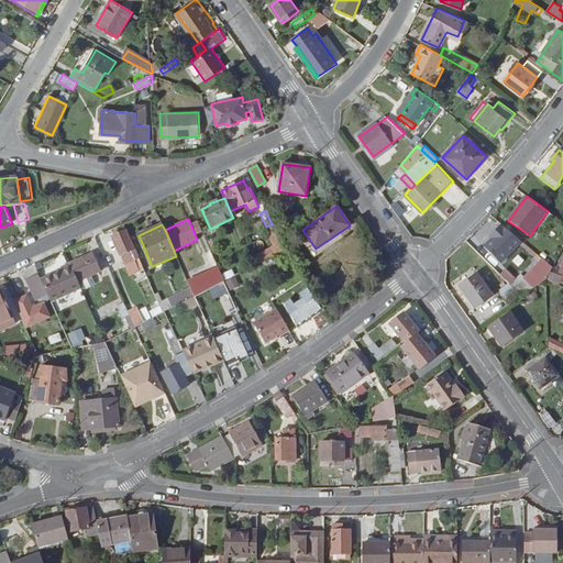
[(496,231),(498,233),(495,238),(486,245),(503,263),(523,242),(503,225),(496,231)]
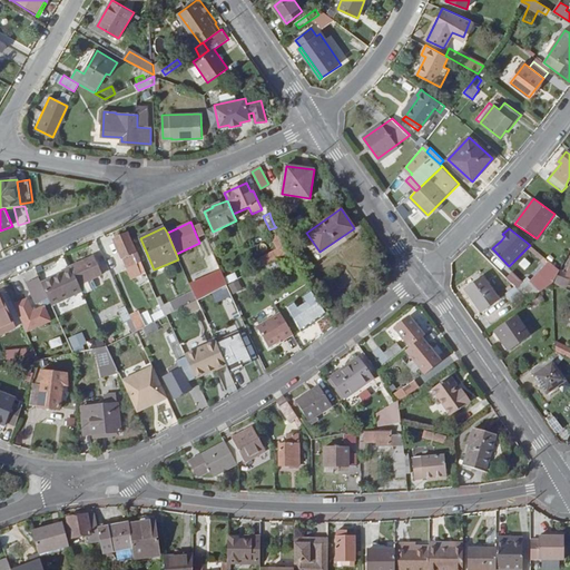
[(139,258),(128,233),(114,239),(125,265),(139,258)]
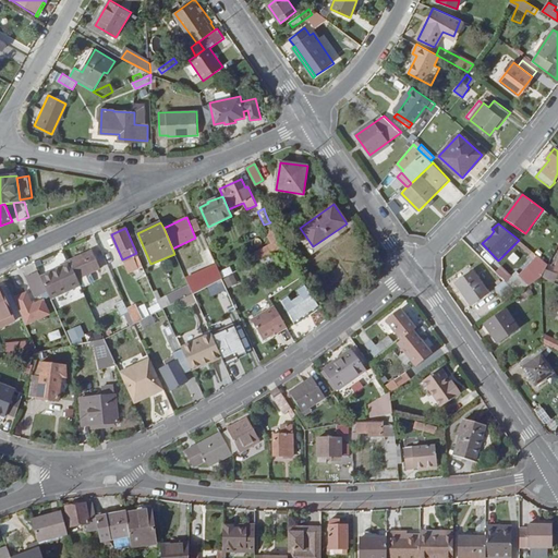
[(270,245),(251,253),(254,259),(280,250),(274,232),(266,234),(270,245)]
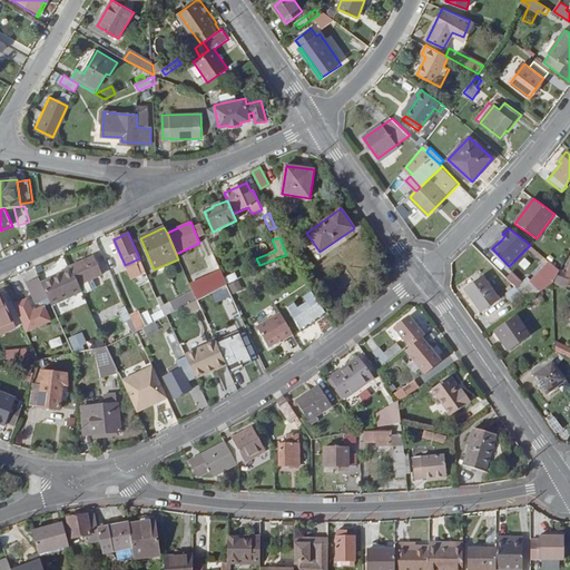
[(71,267),(79,285),(102,274),(95,256),(71,267)]
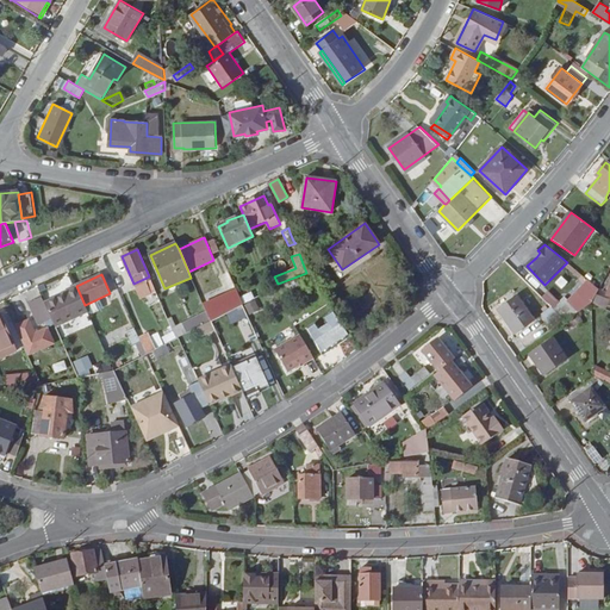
[(560,290),(568,285),(564,277),(555,281),(560,290)]
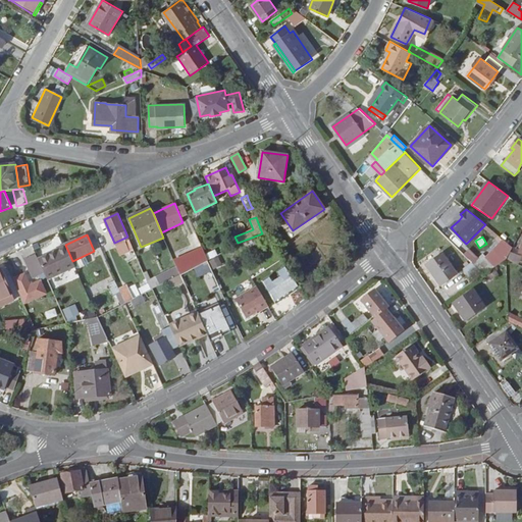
[(254,240),(235,248),(239,255),(239,256),(257,247),(254,240)]
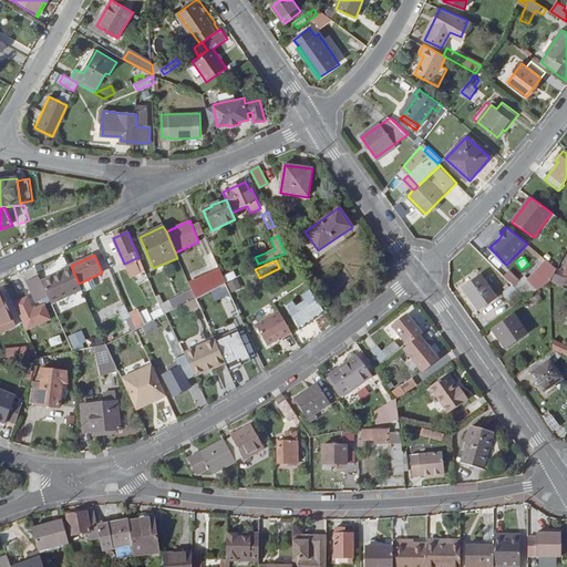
[(41,281),(48,297),(51,303),(82,290),(79,284),(71,266),(62,270),(63,271),(41,281)]
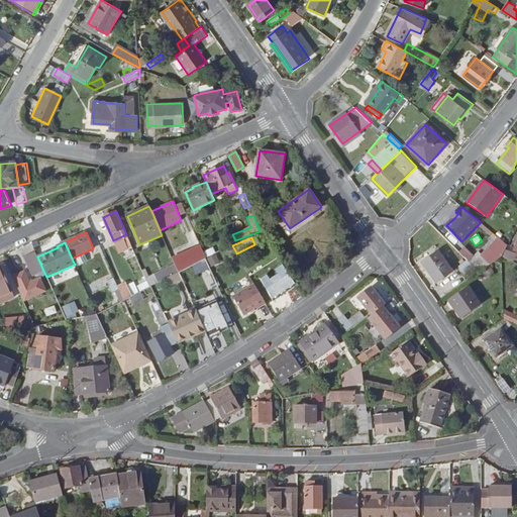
[(236,252),(232,245),(222,250),(225,257),(236,252)]
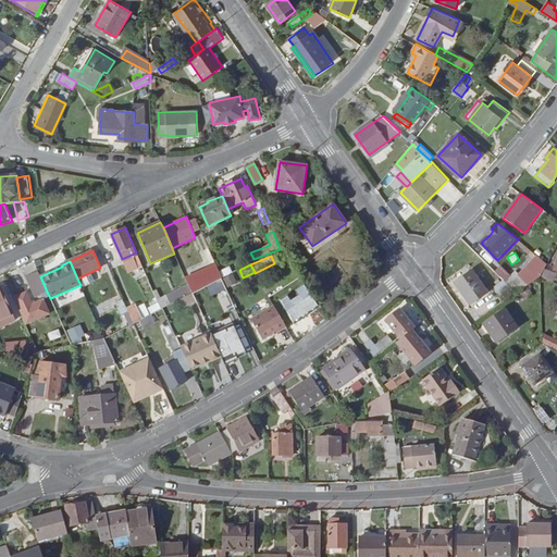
[(545,269),(546,268),(540,264),(535,272),(541,276),(542,276),(545,269)]
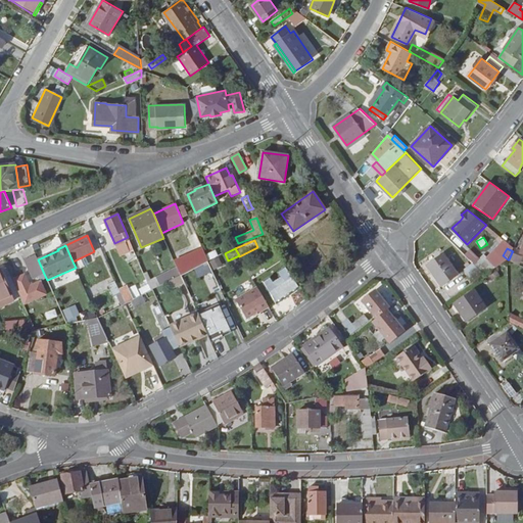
[(181,276),(208,262),(208,260),(205,255),(203,249),(181,259),(184,265),(177,268),(181,276)]
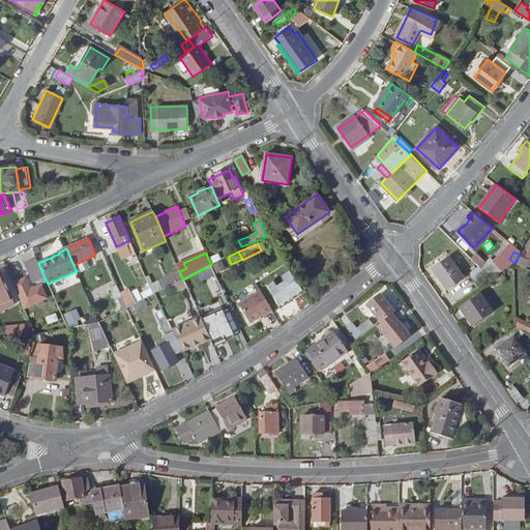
[(208,259),(211,264),(222,259),(218,254),(208,259)]
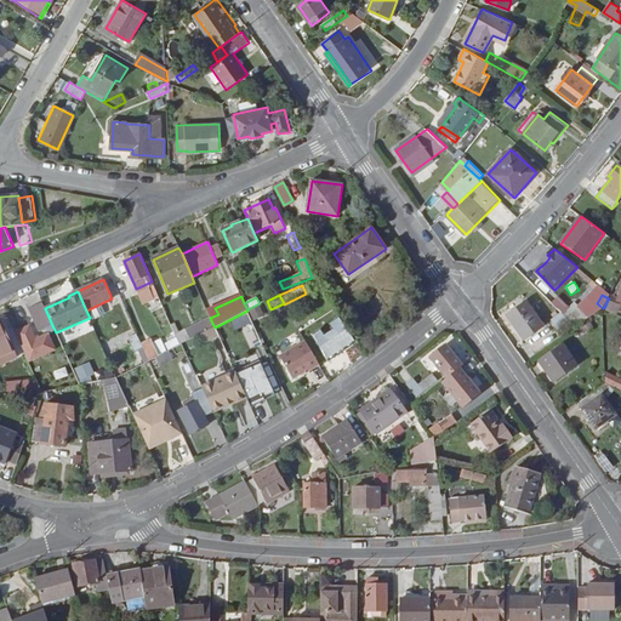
[(620,305),(608,300),(604,308),(616,314),(620,305)]
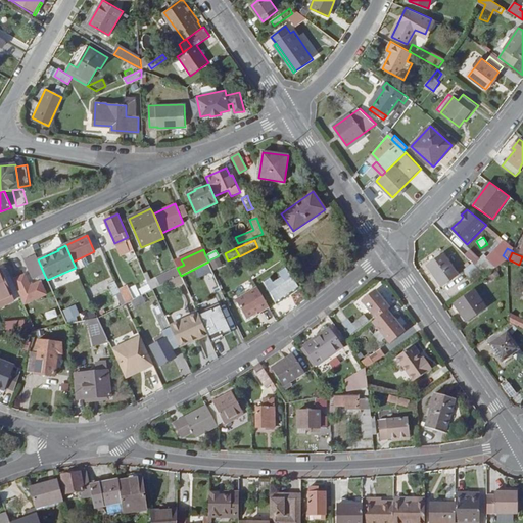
[(458,275),(444,254),(428,267),(441,286),(458,275)]
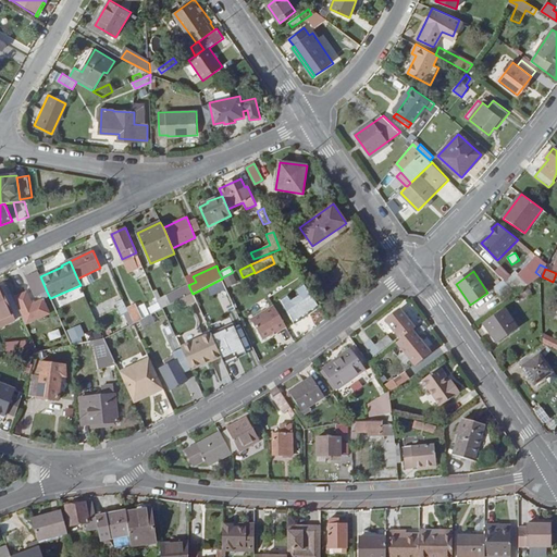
[(40,276),(38,272),(26,277),(35,297),(47,292),(40,276)]
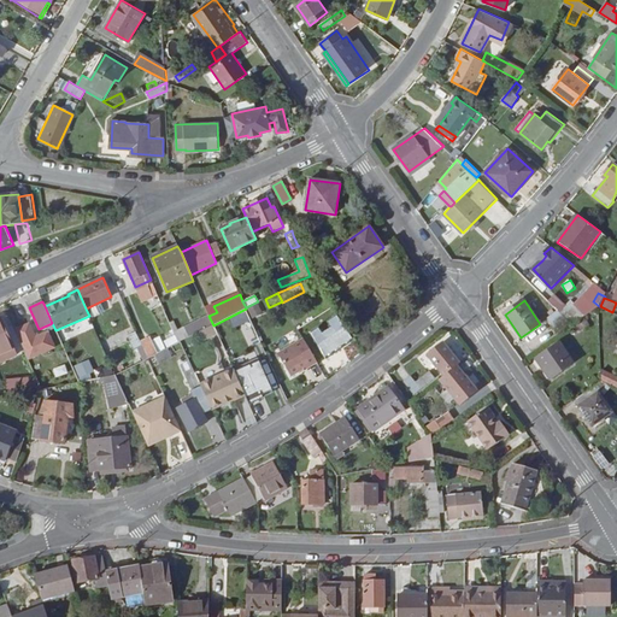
[(574,323),(581,318),(586,315),(571,301),(560,312),(566,319),(573,324),(574,323)]
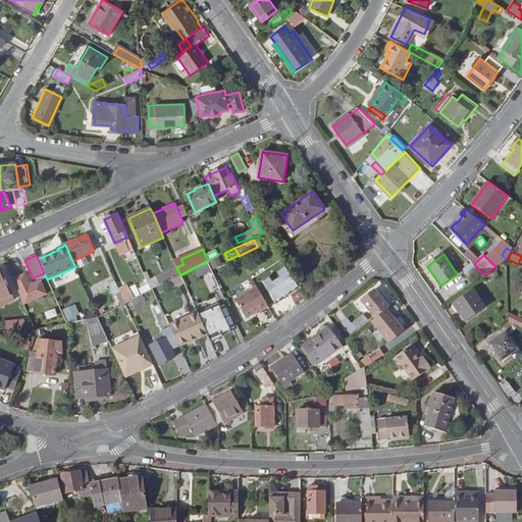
[(220,257),(210,260),(212,268),(221,266),(220,257)]
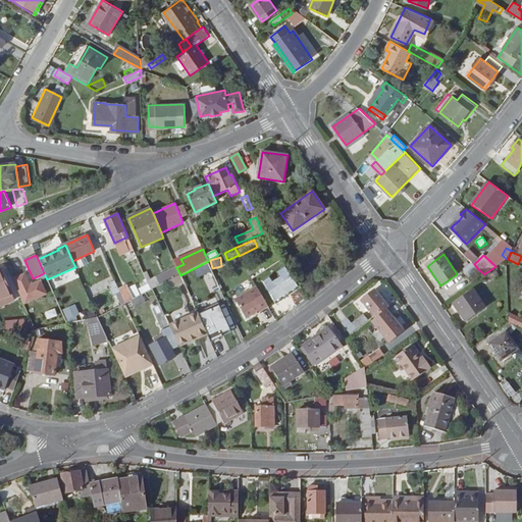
[(221,289),(208,261),(180,275),(185,282),(188,290),(194,286),(192,280),(204,275),(212,293),(221,289)]
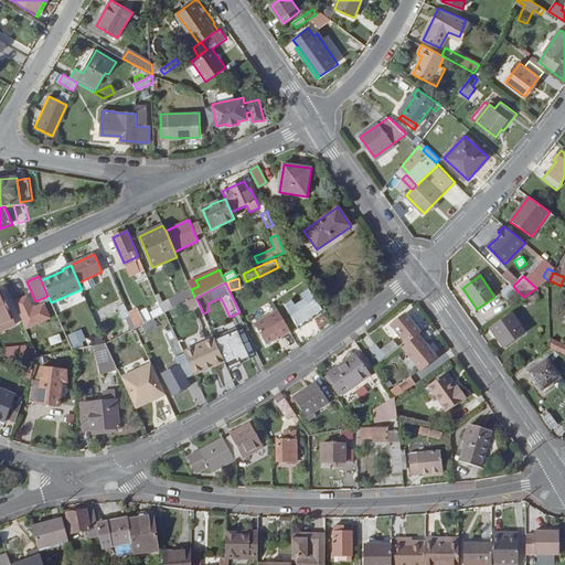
[(156,296),(161,307),(163,313),(168,312),(188,301),(195,298),(191,289),(183,292),(182,290),(176,292),(178,296),(163,302),(159,295),(156,296)]
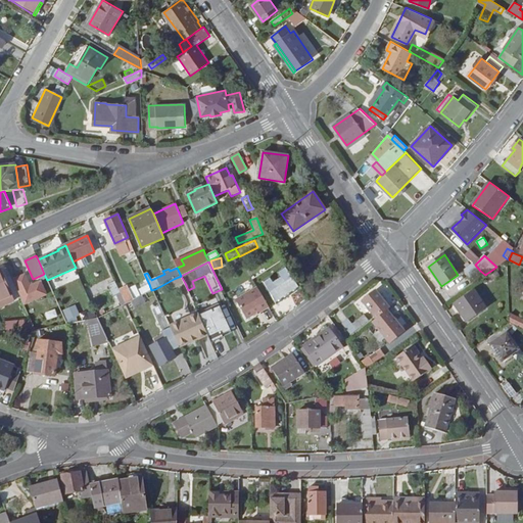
[(492,270),(486,274),(491,281),(496,277),(492,270)]
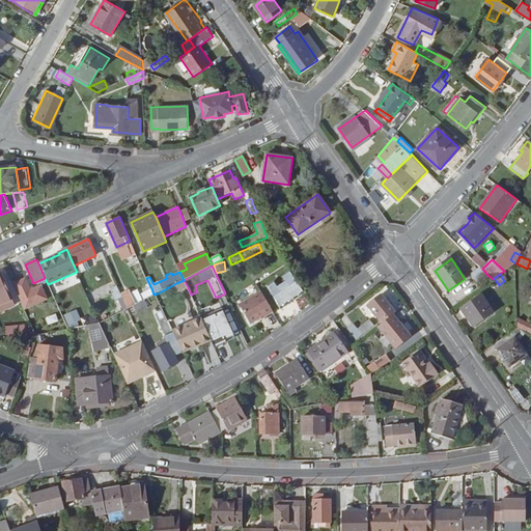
[(1,275),(0,275),(0,312),(16,305),(1,275)]
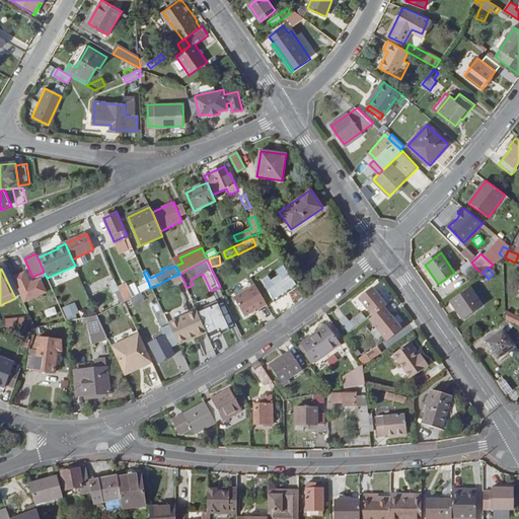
[(265,273),(268,279),(275,274),(271,269),(265,273)]
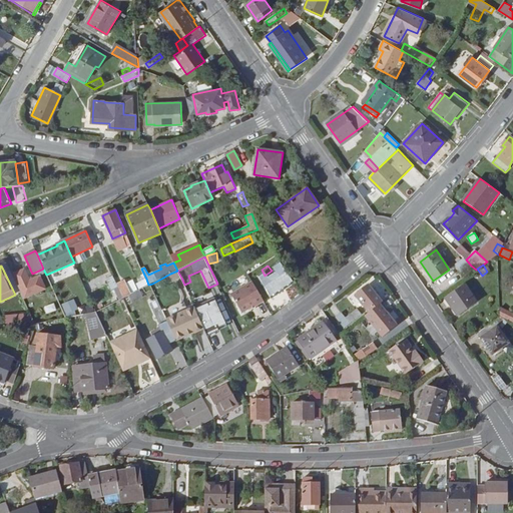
[(24,268),(12,273),(24,299),(46,290),(40,276),(30,280),(24,268)]
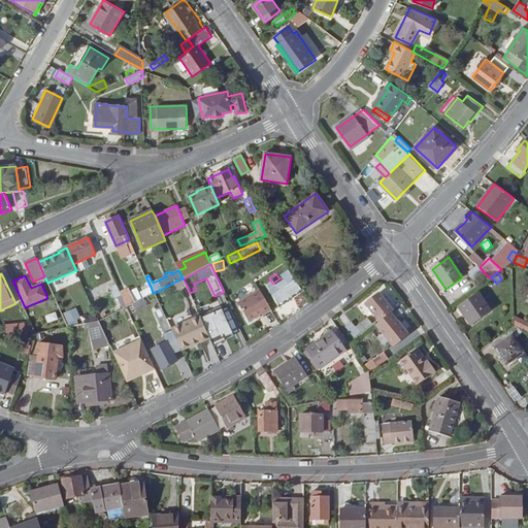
[(187,286),(183,278),(175,282),(179,289),(187,286)]
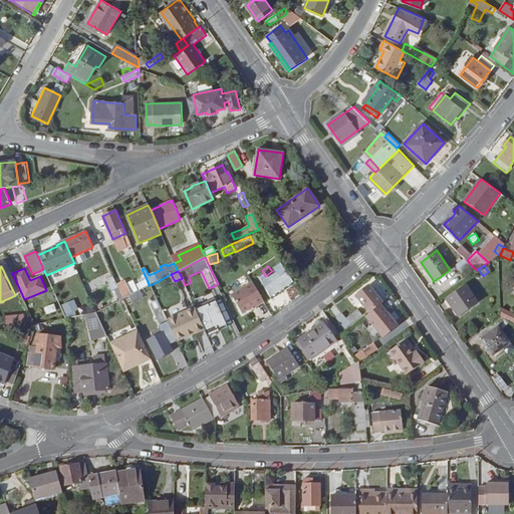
[(262,285),(268,292),(285,280),(280,272),(262,285)]
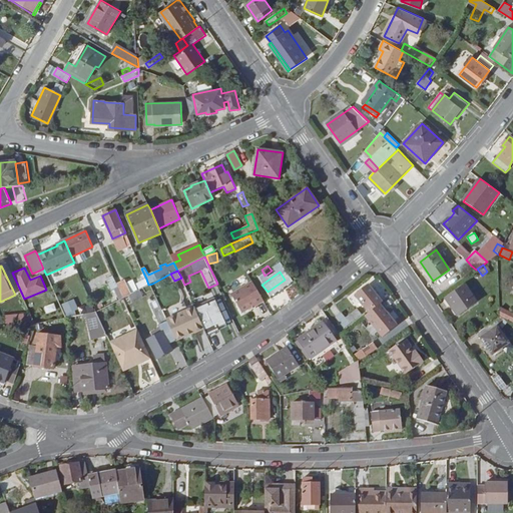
[(106,279),(111,289),(117,286),(112,276),(106,279)]
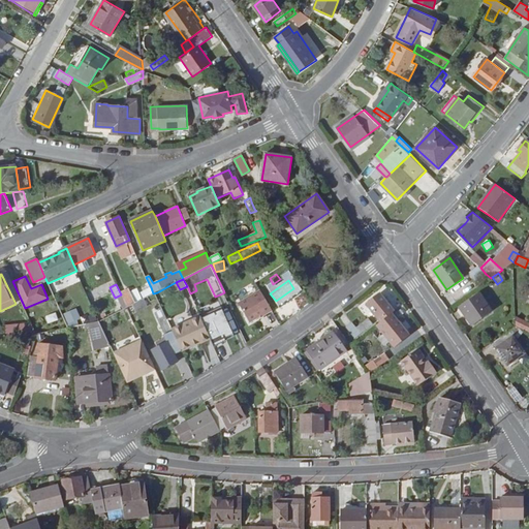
[(145,290),(147,297),(153,293),(151,287),(145,290)]
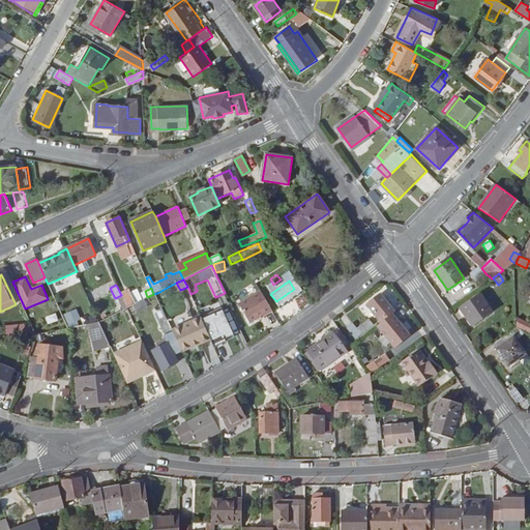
[(123,297),(125,302),(134,299),(129,290),(121,294),(123,297)]
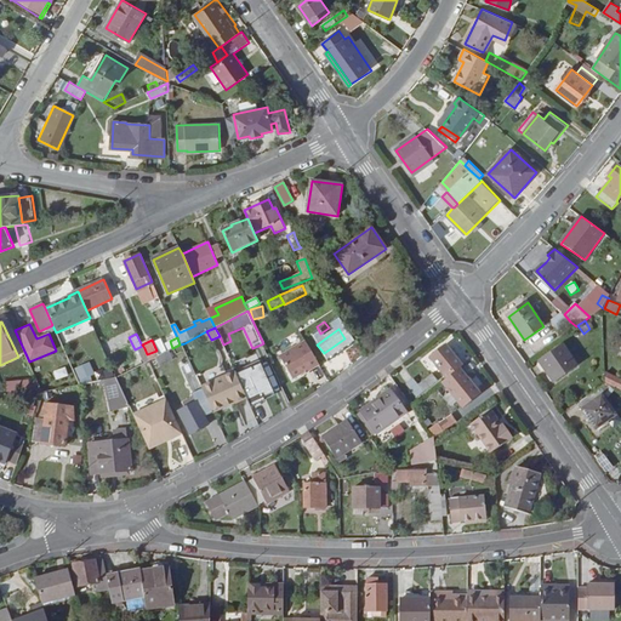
[(280,355),(294,377),(319,362),(305,340),(280,355)]
